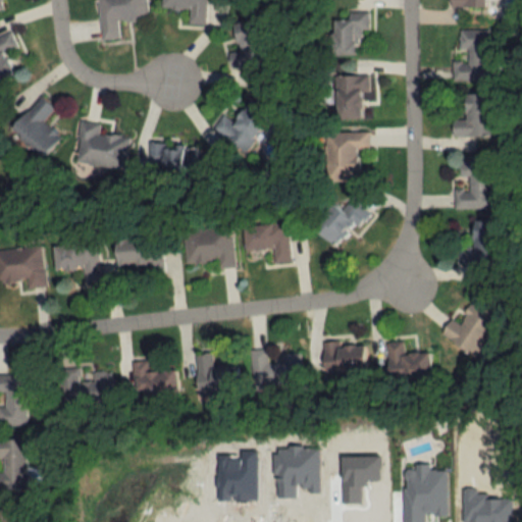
[(146,20),(145,0),(95,0),(98,40),(117,39),(116,22),(146,20)]
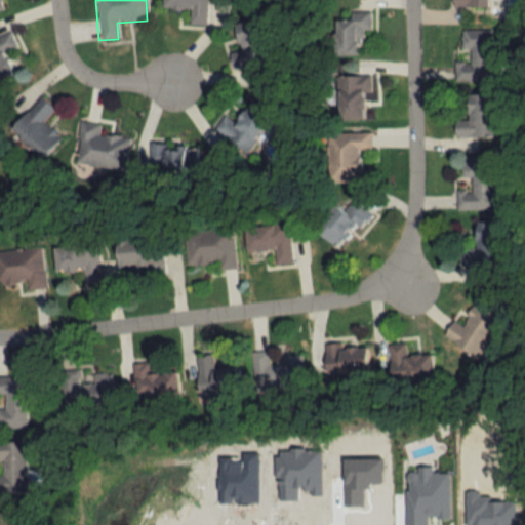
[(206,0),(161,0),(161,8),(188,9),(188,25),(206,25),(206,0)]
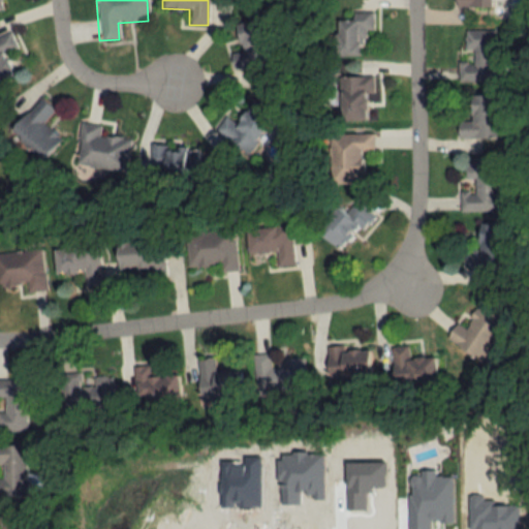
[(338,56),(361,56),(361,30),(372,30),(372,11),(338,11),(338,56)]
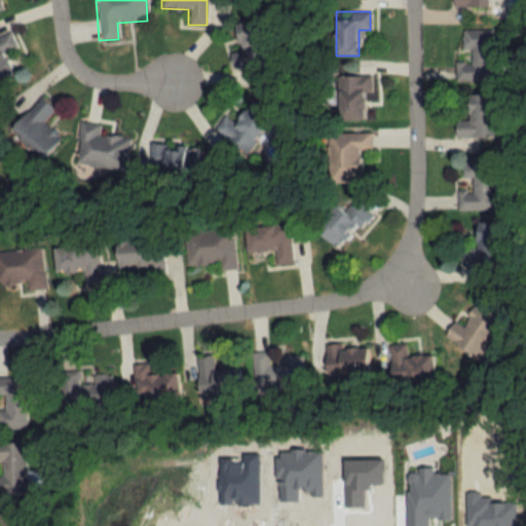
[(228,54),(232,70),(269,60),(258,17),(233,25),(240,50),(228,54)]
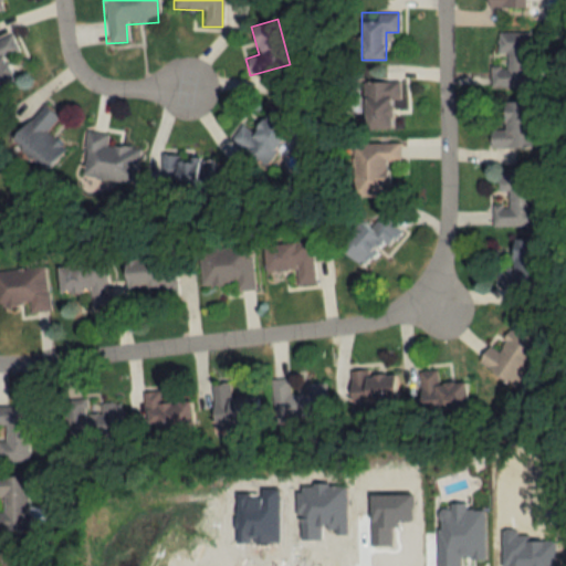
[(532,32),(498,32),(498,55),(505,55),(505,64),(490,64),(490,87),(532,87),(532,32)]
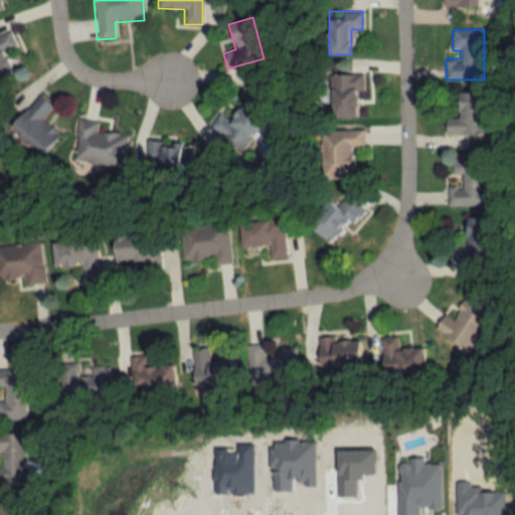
[(0,34),(0,80),(15,73),(4,52),(16,46),(8,30),(0,34)]
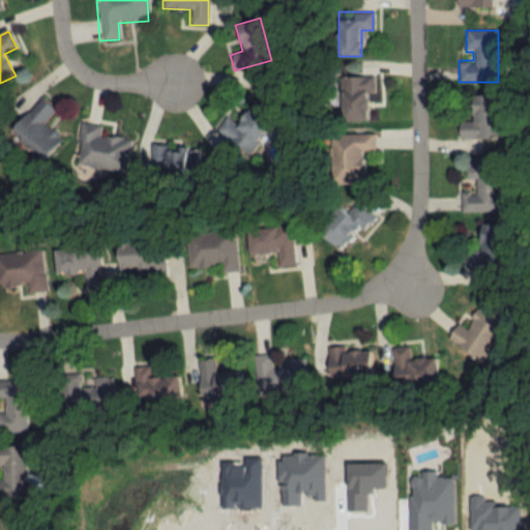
[(340,120),(366,120),(366,94),(374,94),(374,77),(340,77),(340,120)]
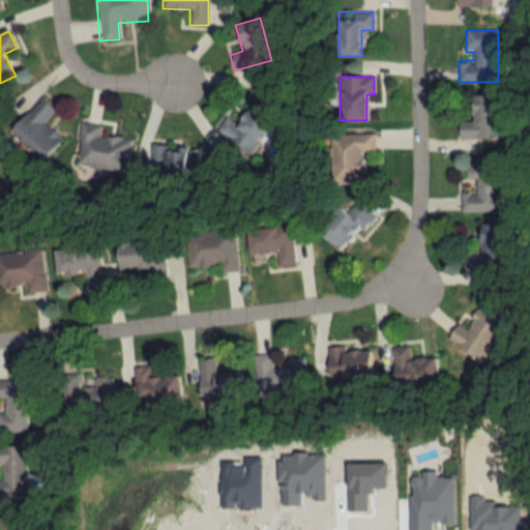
[(499,95),(471,95),(471,121),(459,121),(459,139),(499,139),(499,95)]
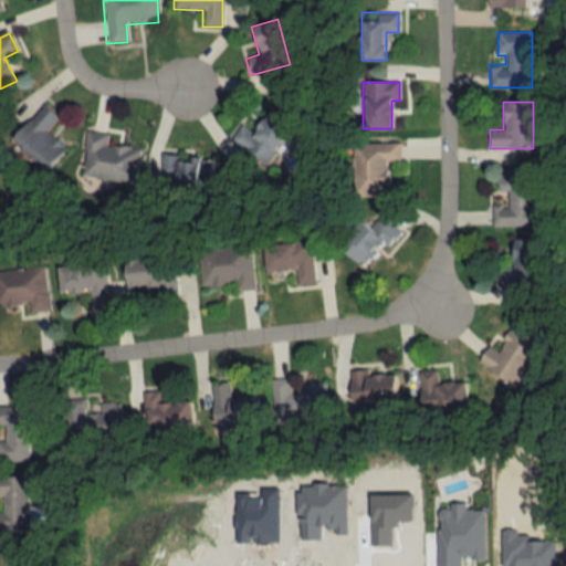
[(64,148),(44,130),(58,117),(42,104),(11,138),(46,169),(64,148)]
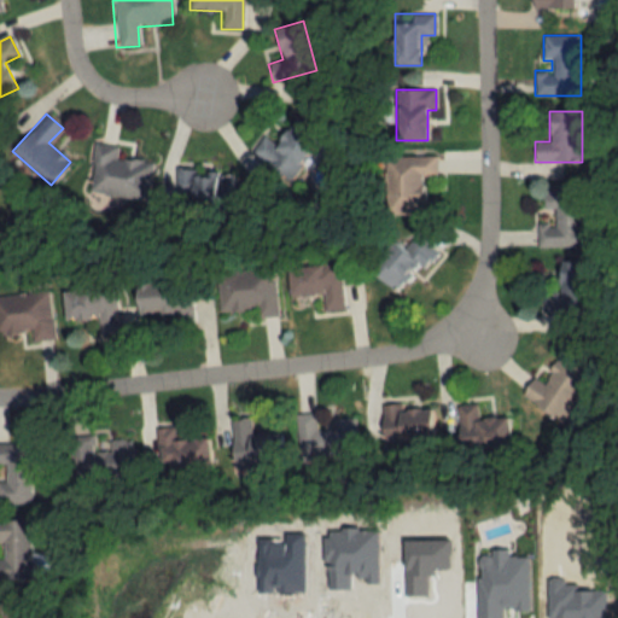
[(275,144),(263,136),(251,153),(289,180),(318,139),(292,121),(275,144)]
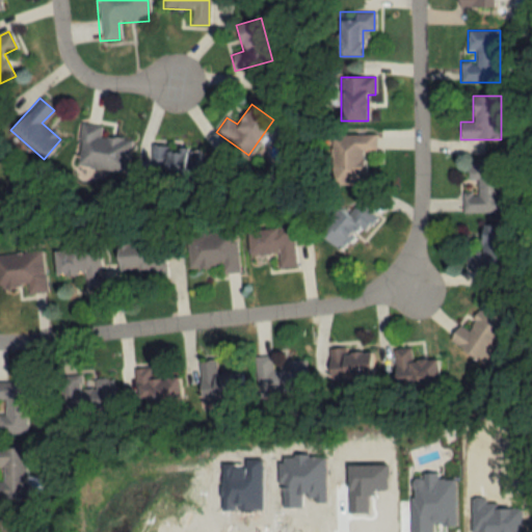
[(75,167),(126,173),(130,140),(100,137),(101,126),(80,124),(75,167)]
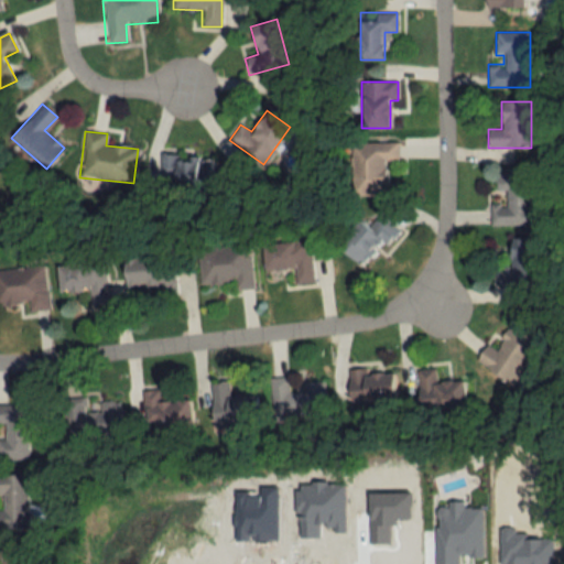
[(353,196),(386,196),(386,162),(398,162),(398,143),(353,143),(353,196)]
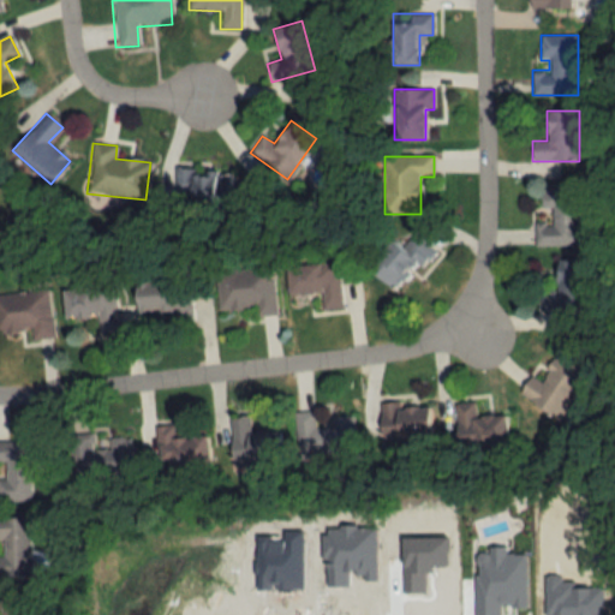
[(175,172),(175,209),(228,209),(228,171),(175,172)]
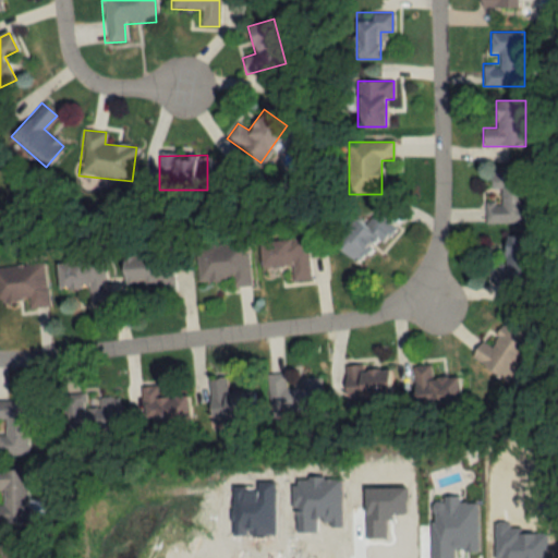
[(485,223),(526,223),(526,169),(490,169),(490,191),(500,191),(500,202),(485,202),(485,223)]
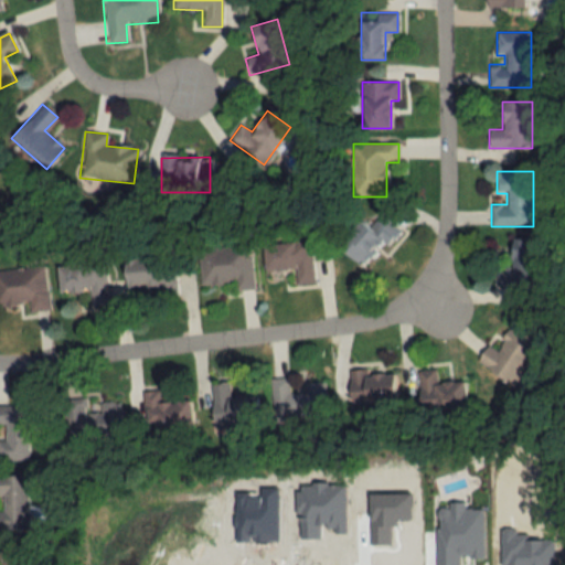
[(398,232),(381,214),(368,227),(361,221),(337,245),(362,269),(398,232)]
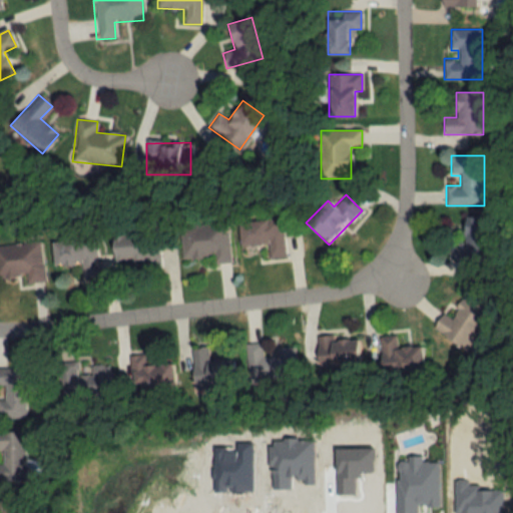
[(452,259),(488,260),(489,218),(465,217),(465,243),(452,243),(452,259)]
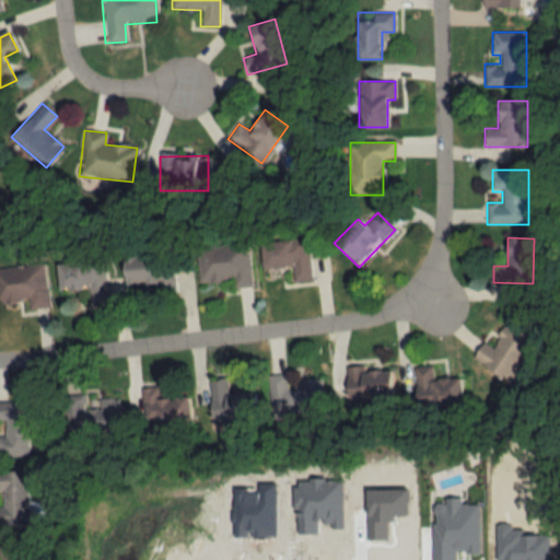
[(307,238),(260,241),(261,269),(291,268),(291,282),(310,281),(307,238)]
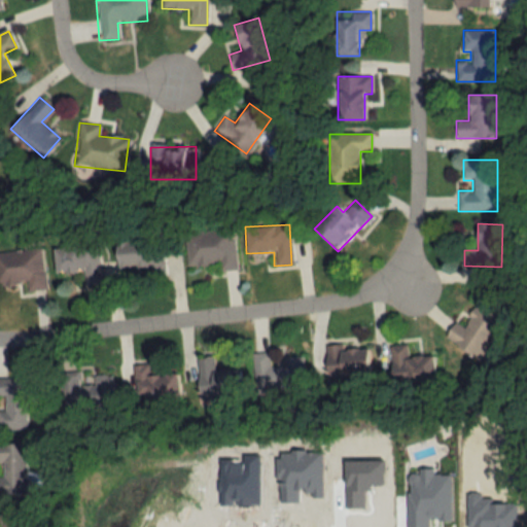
[(217,272),(235,271),(234,229),(184,231),(185,266),(217,265),(217,272)]
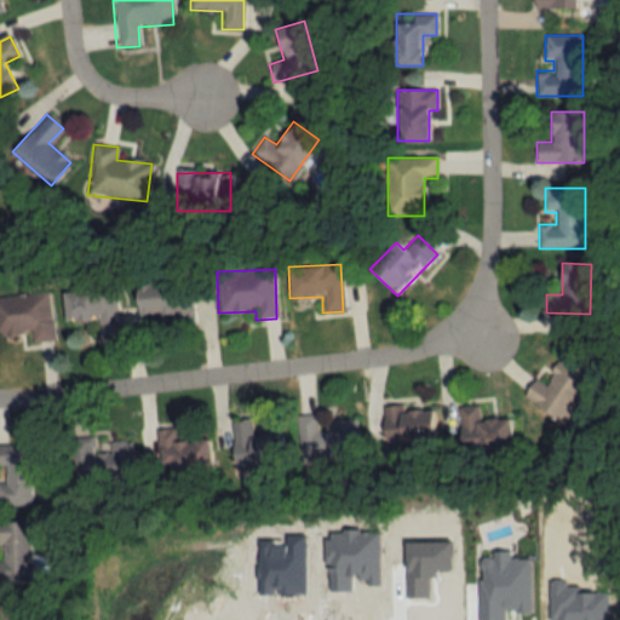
[(162,314),(161,328),(191,329),(193,280),(137,280),(137,314),(162,314)]
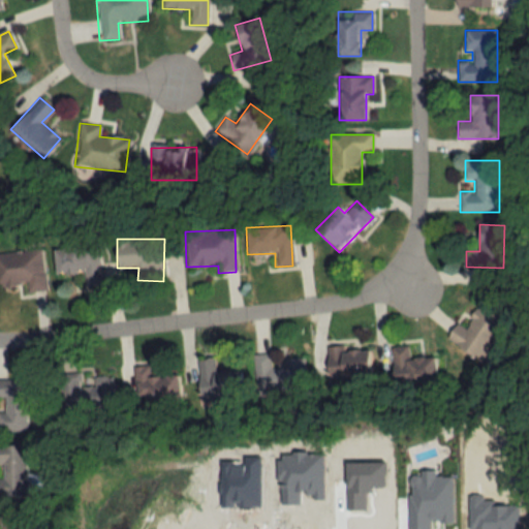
[(54,275),(82,274),(83,286),(100,285),(98,246),(53,248),(54,275)]
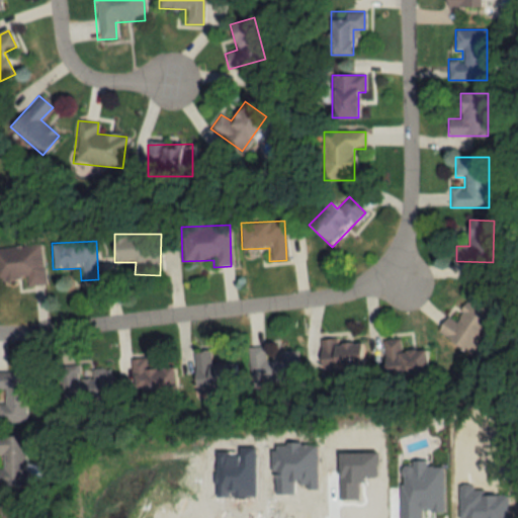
[(0,247),(0,261),(1,280),(25,279),(25,286),(44,285),(41,245),(0,247)]
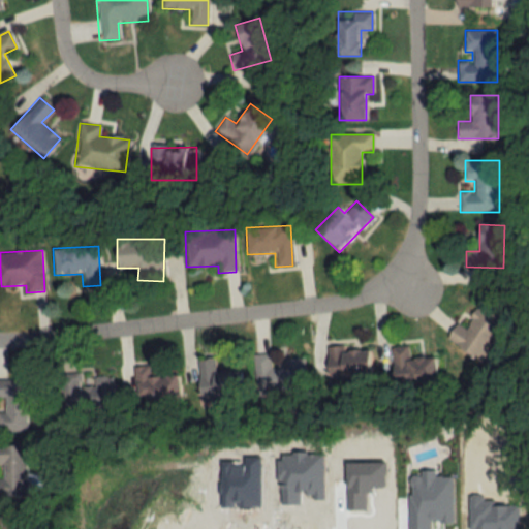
[(456,323),(446,340),(485,362),(508,320),(479,303),(465,329),(456,323)]
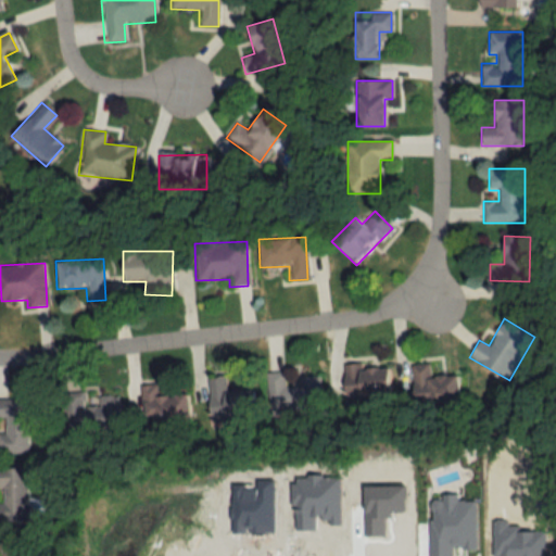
[(458,403),(457,375),(430,376),(429,364),(412,365),(413,404),(458,403)]
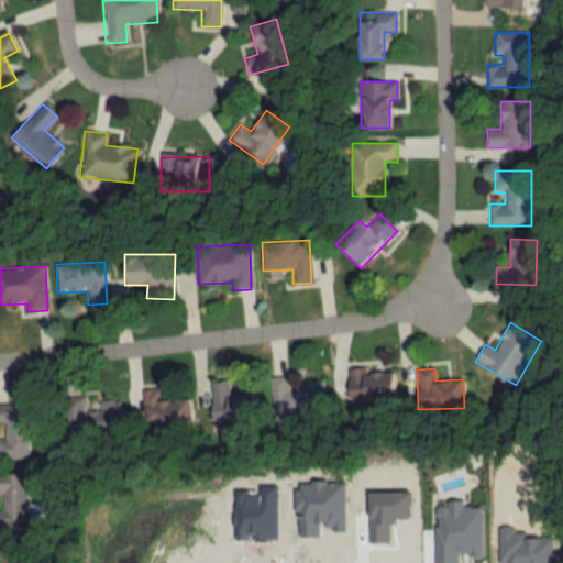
[(348,372),(349,403),(395,401),(394,370),(348,372)]
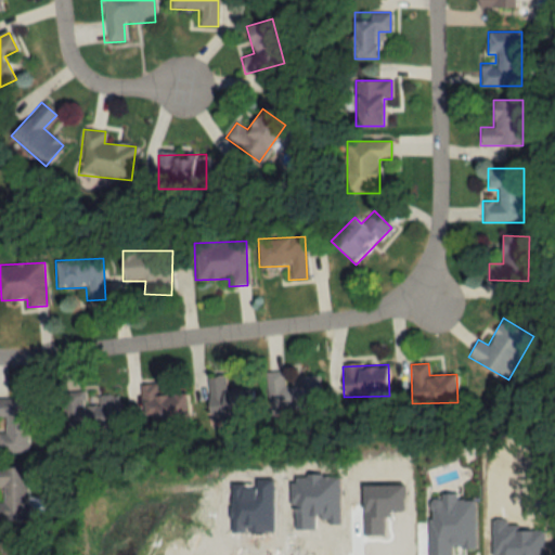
[(266,374),(268,410),(321,408),(319,372),(266,374)]
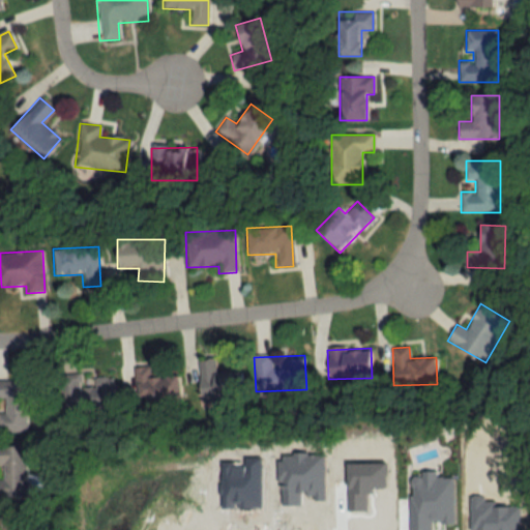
[(197,359),(199,401),(242,399),(241,372),(214,373),(214,359),(197,359)]
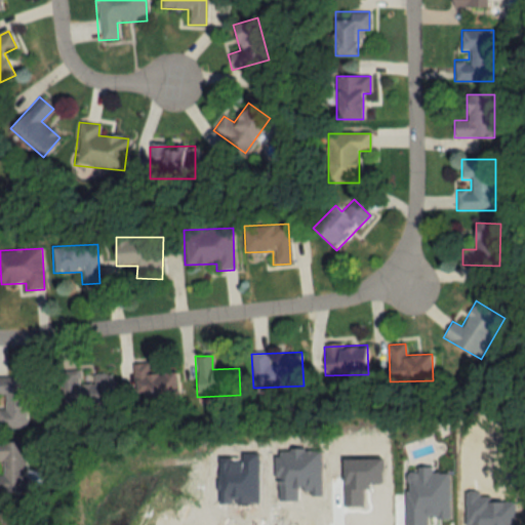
[(132,364),(133,399),(176,398),(175,372),(149,373),(148,363),(132,364)]
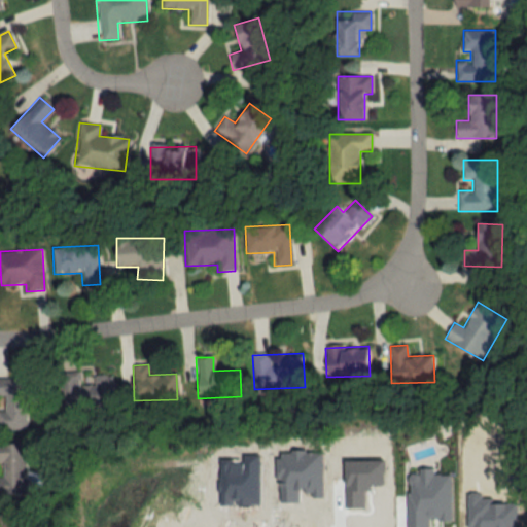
[(92,375),(92,384),(80,384),(79,372),(59,373),(61,410),(113,407),(111,374),(92,375)]
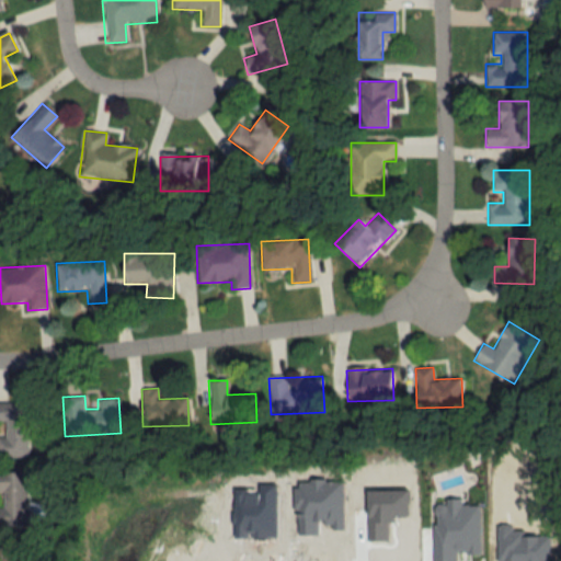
[(29,402),(0,402),(0,422),(0,423),(0,438),(0,437),(0,491),(0,504),(0,527),(26,527),(26,472),(0,471),(0,457),(29,458),(29,402)]
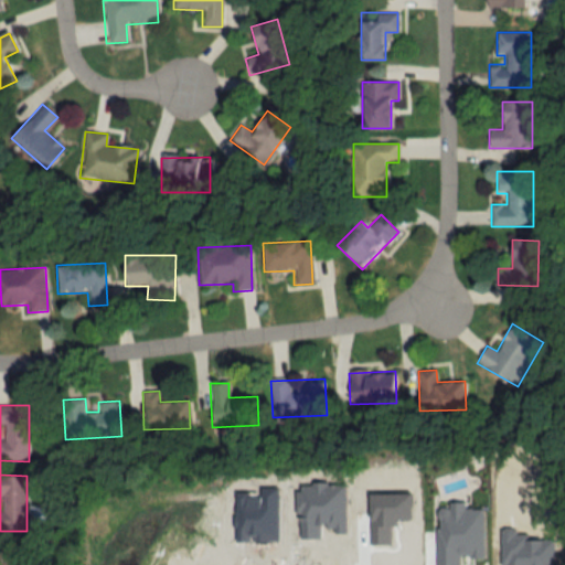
[(0,564),(25,564),(25,544),(0,544),(0,564)]
